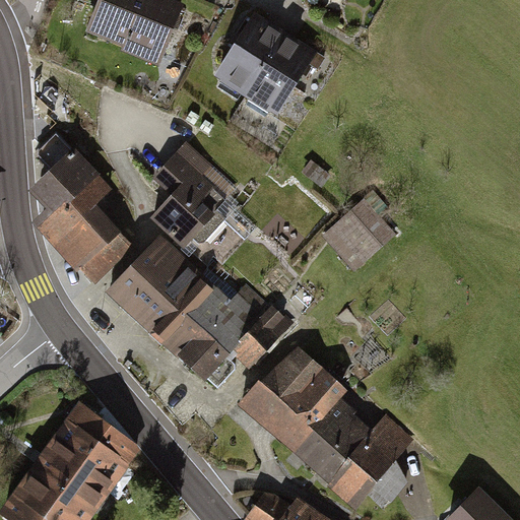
[(180,8),(159,0),(101,0),(86,37),(157,64),(180,8)]
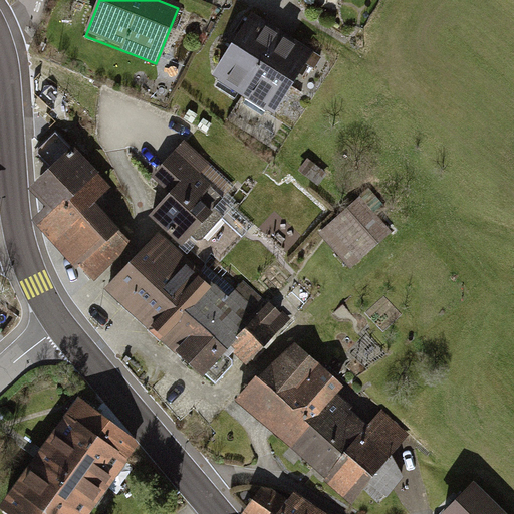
[(278,34),(246,14),(210,77),(243,94),(278,34)]
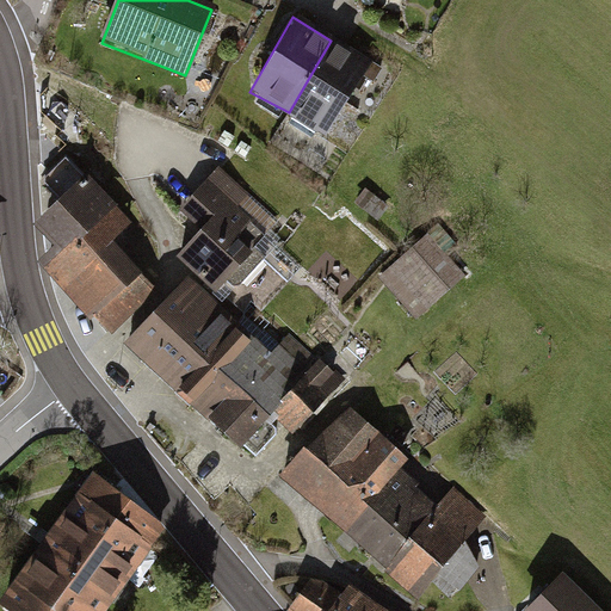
[(328,135),(370,63),(331,41),(289,112),(328,135)]
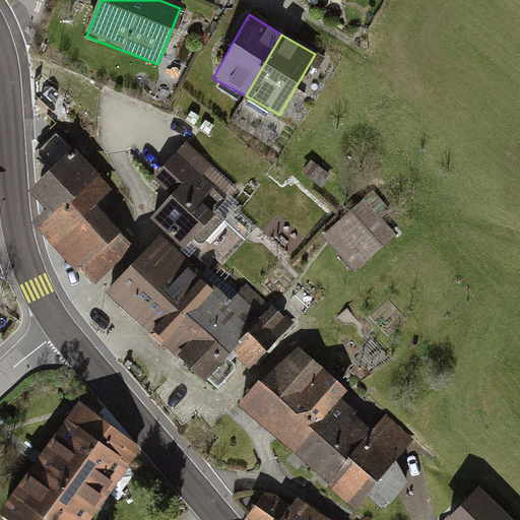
[(210,167),(189,147),(157,183),(176,199),(153,224),(187,254),(229,206),(198,180),(210,167)]
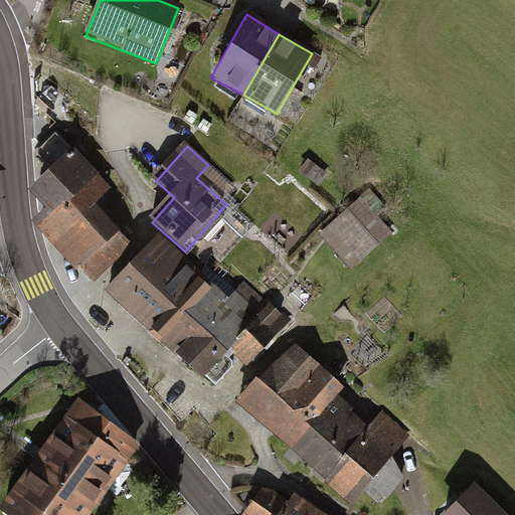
[(75,147),(32,187),(53,209),(39,222),(68,252),(110,214),(95,198),(111,183),(75,147)]
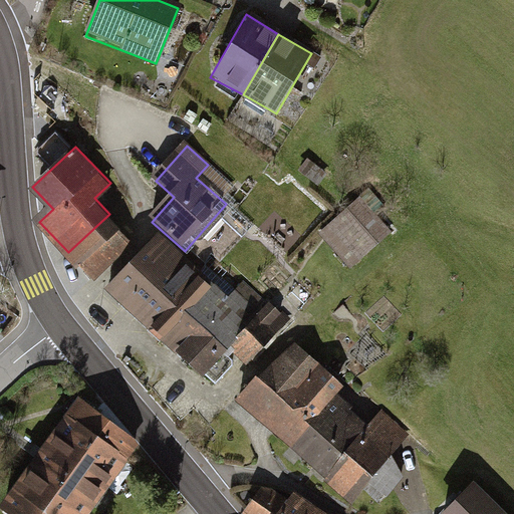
[(365,203),(321,241),(355,273),(394,235),(365,203)]
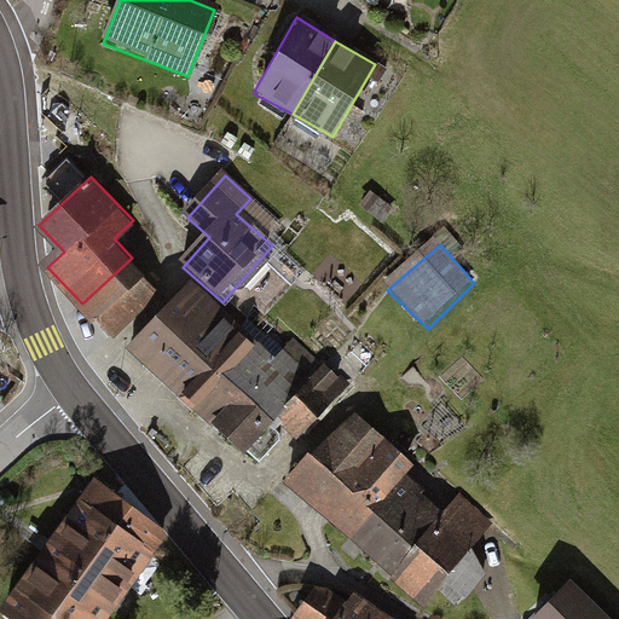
[(273,264),(294,283),(306,270),(285,250),(273,264)]
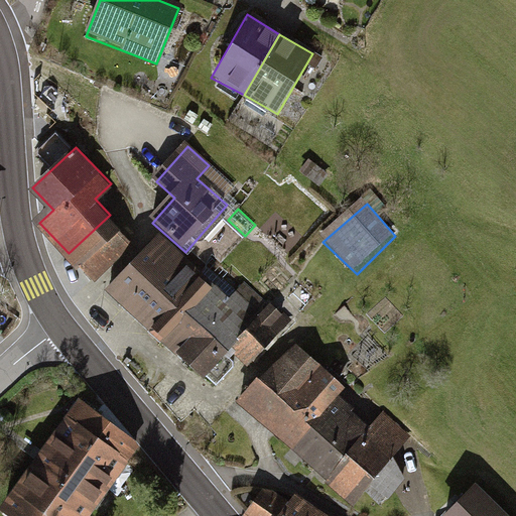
[(69,253),(93,276),(132,240),(110,215),(69,253)]
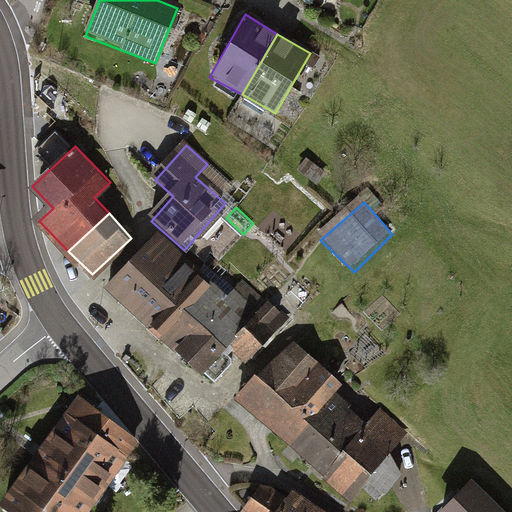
[(133,315),(181,261),(151,235),(103,290),(133,315)]
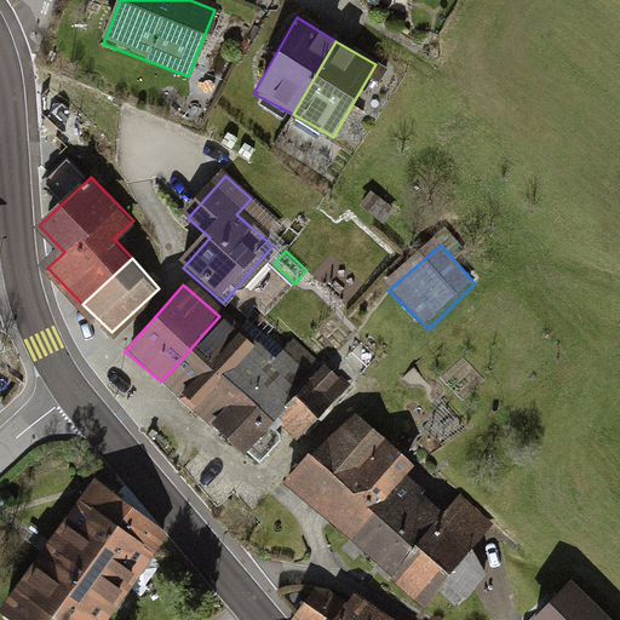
[(225,378),(253,346),(219,316),(161,382),(196,411),(225,378)]
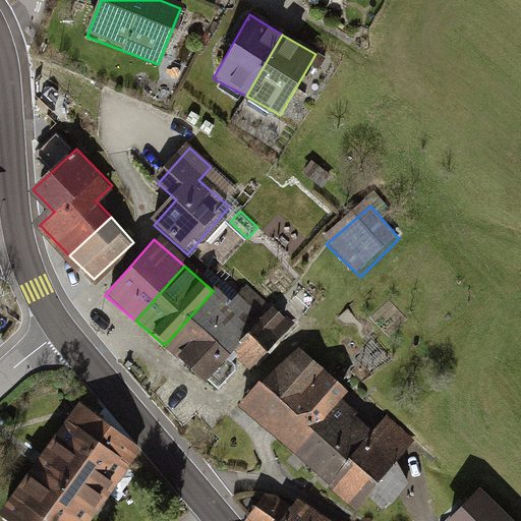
[(267,308),(240,289),(228,303),(213,291),(189,317),(230,353),(267,308)]
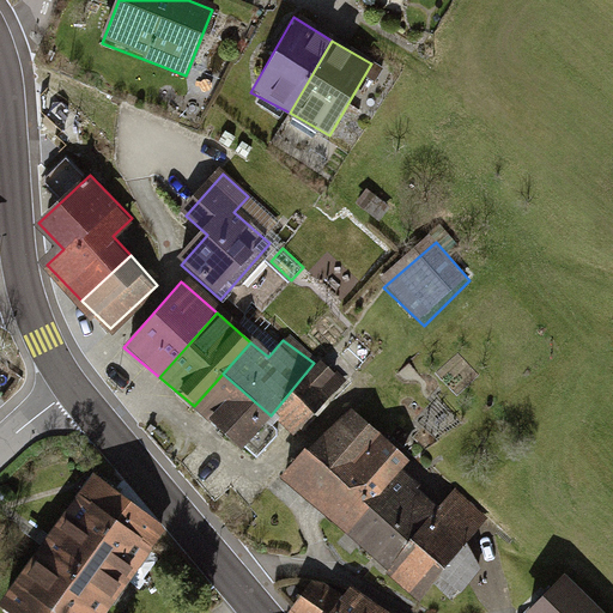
[(271,416),(295,435),(338,383),(314,363),(271,416)]
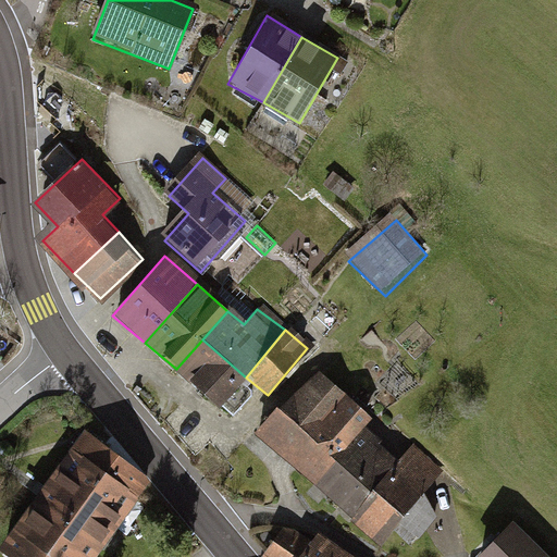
[(221,408),(246,378),(202,339),(176,369),(221,408)]
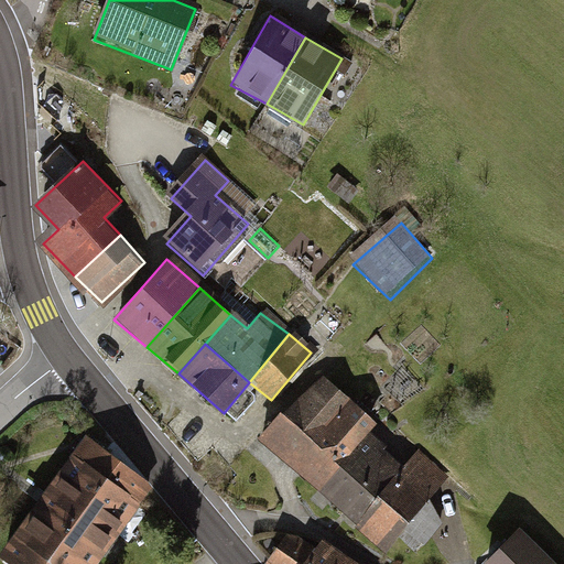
[(368,433),(375,425),(317,375),(261,436),(317,490),(368,433)]
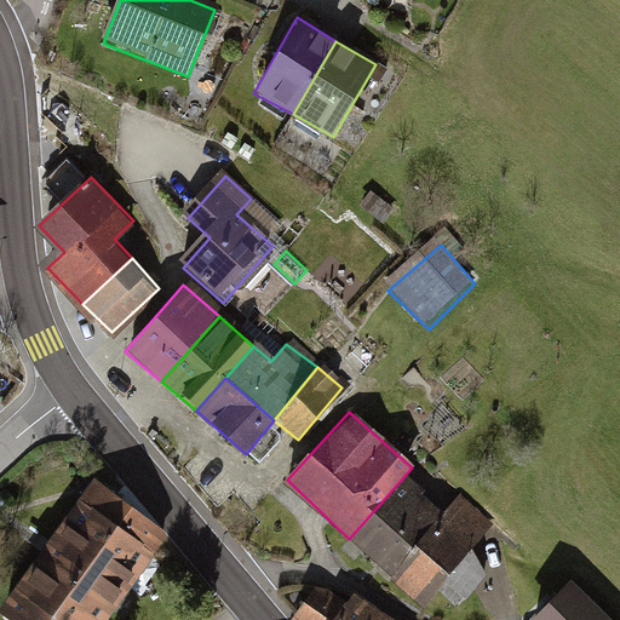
[(349,539),(420,601),(488,523),(454,495),(442,509),(405,476),(349,539)]
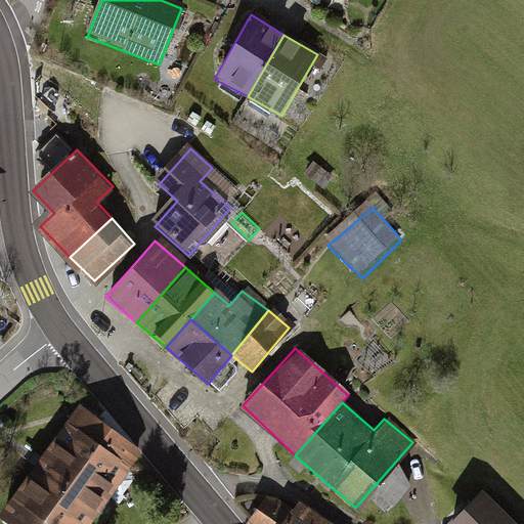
[(142,451),(84,411),(69,434),(127,474),(142,451)]
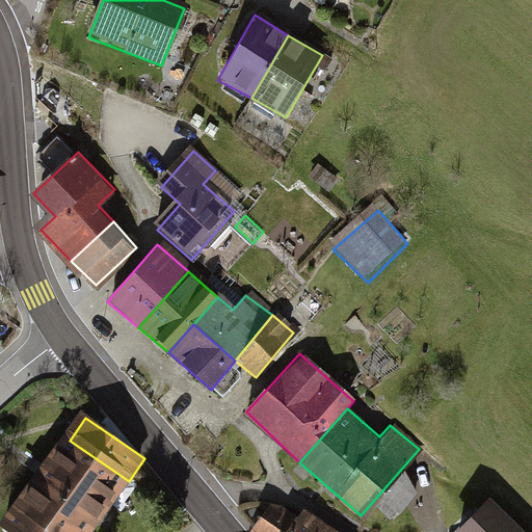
[(70,441),(2,531),(91,531),(129,481),(70,441)]
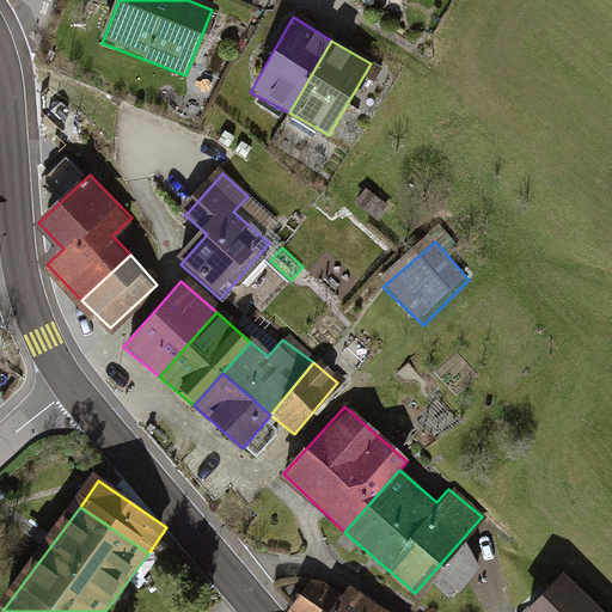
[(513,611),(600,611),(556,569),(513,611)]
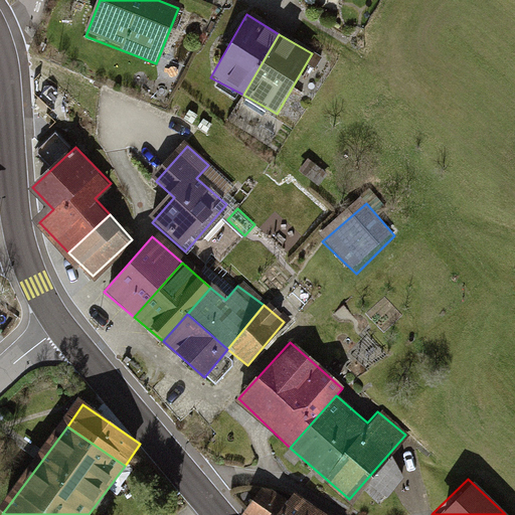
[(281,505),(258,489),(239,514),(240,514),(299,514),(307,505),(289,493),(281,505)]
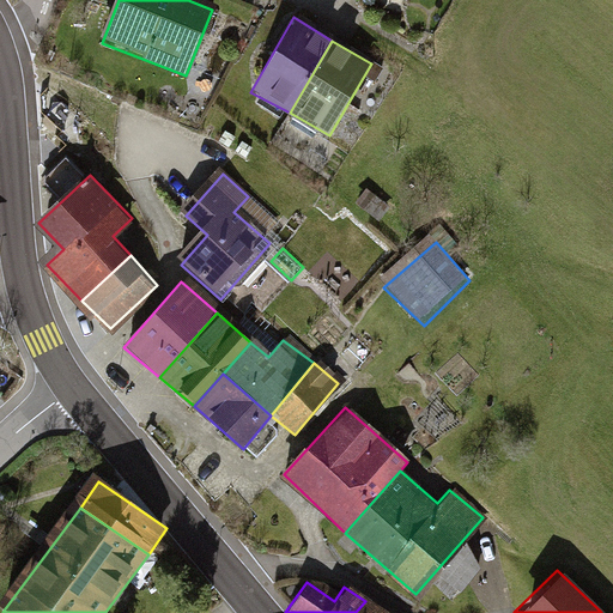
[(381,612),(365,601),(356,612),(381,612)]
